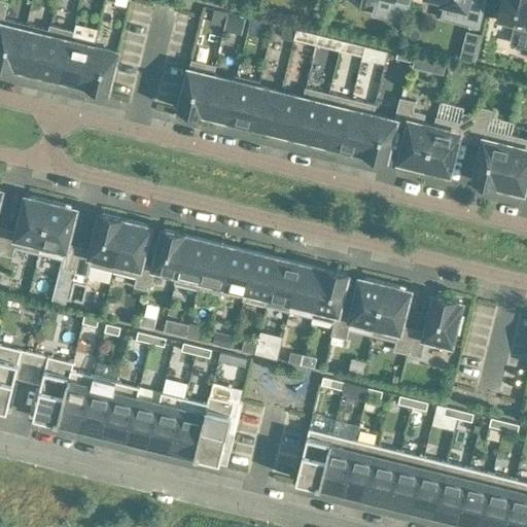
[(0,0),(0,26),(1,27),(3,18),(4,19),(9,1),(7,1),(4,0),(0,0)]
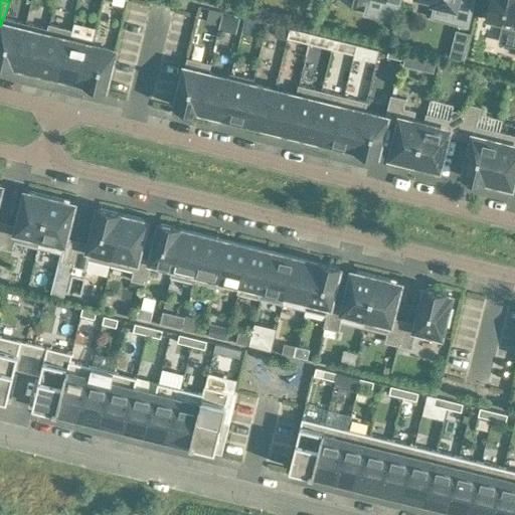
[(434,0),(433,3),(434,3),(431,17),(453,22),(454,16),(469,20),(473,0),(434,0)]
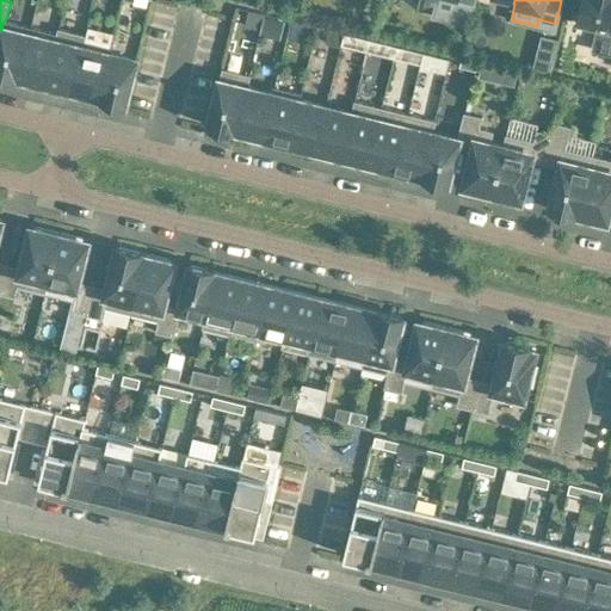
[(610,0),(580,0),(575,25),(610,32),(610,47),(610,48),(610,0)]
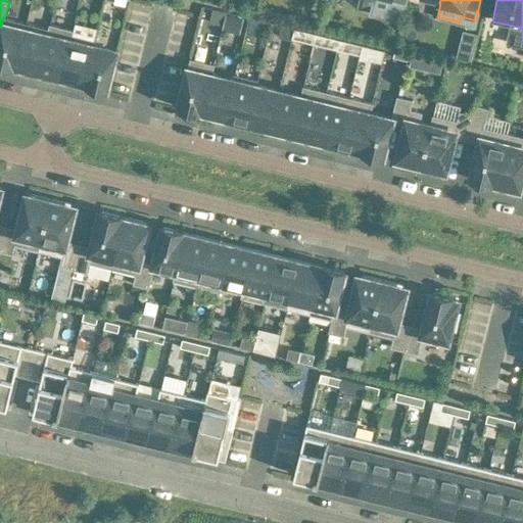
[(215,12),(211,21),(222,25),(225,14),(215,12)]
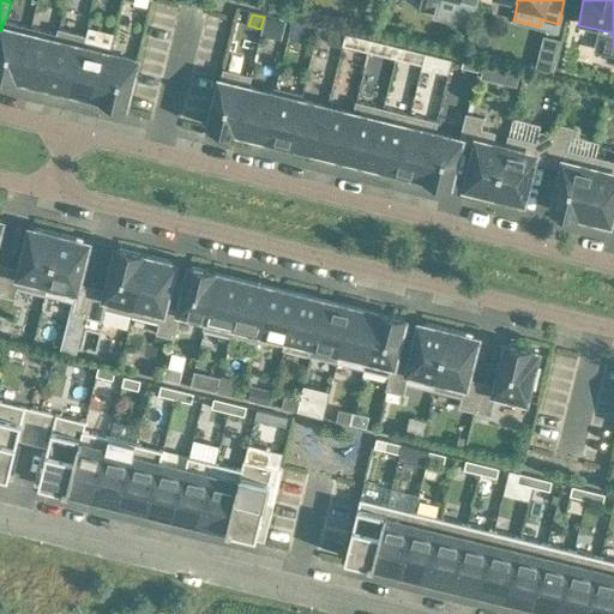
[(266,14),(262,34),(276,37),(278,26),(281,18),(266,14)]
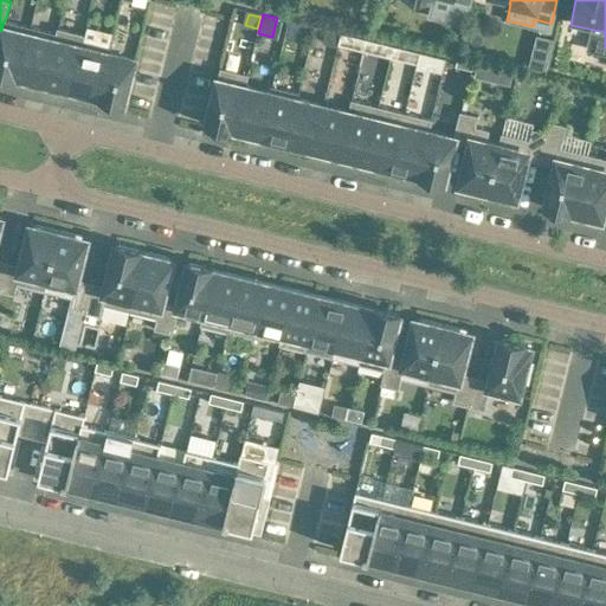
[(1,31),(0,34),(0,73),(15,78),(15,76),(23,78),(34,28),(5,21),(4,20),(1,31)]
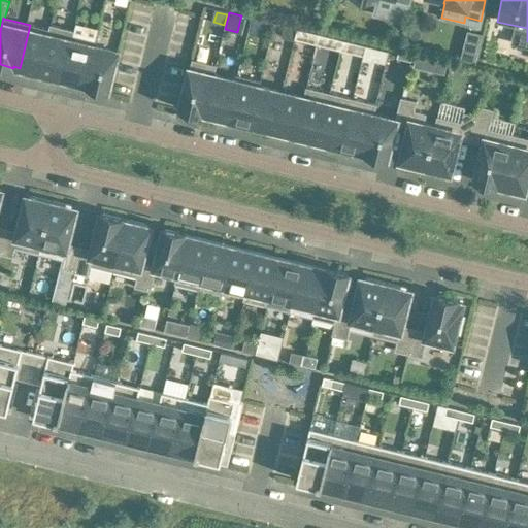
[(252,20),(248,33),(259,36),(263,22),(252,20)]
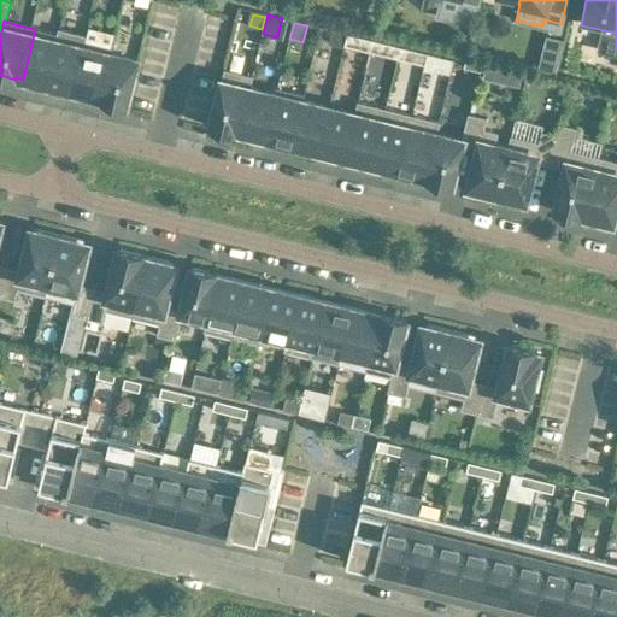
[(30,83),(45,87),(59,29),(58,29),(57,34),(35,29),(23,80),(31,81),(30,83)]
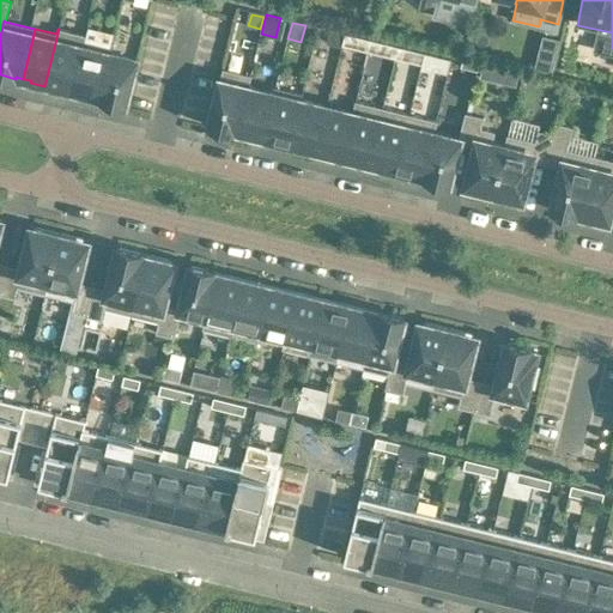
[(85,35),(59,29),(44,86),(60,90),(60,87),(71,90),(71,92),(72,92),(85,35)]
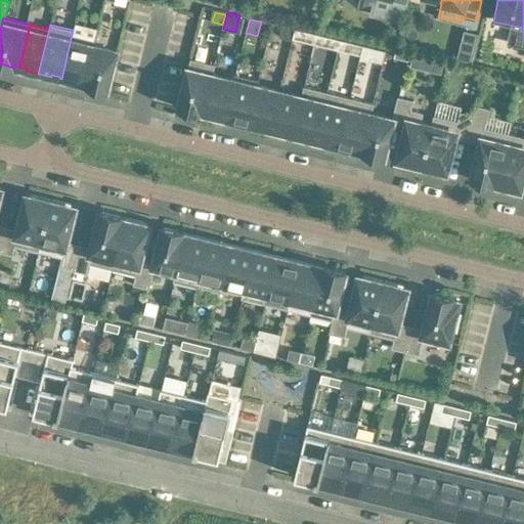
[(281,27),(278,38),(292,41),(294,30),(281,27)]
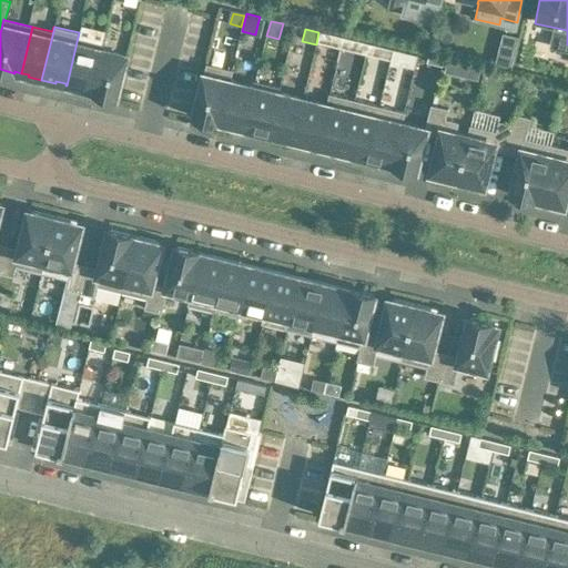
[(344,37),(320,31),(317,42),(342,48),(344,37)]
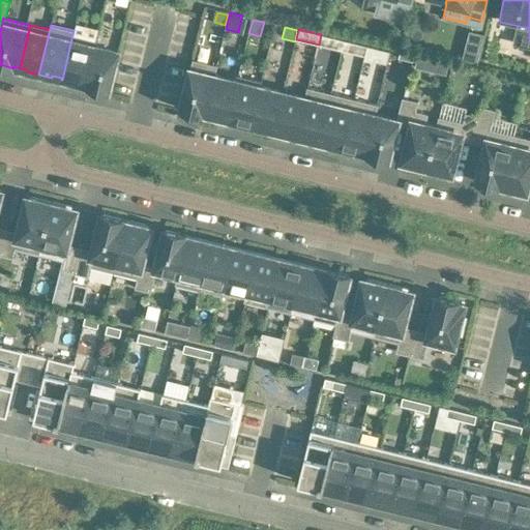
[(86,84),(87,84),(96,47),(95,46),(96,41),(74,35),(75,31),(74,30),(62,80),(62,81),(63,79),(72,81),(71,83),(86,86),(86,84)]
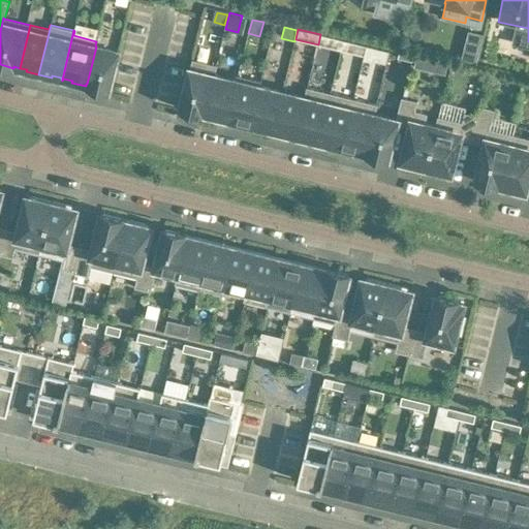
[(318,44),(341,51),(344,40),(320,34),(318,44)]
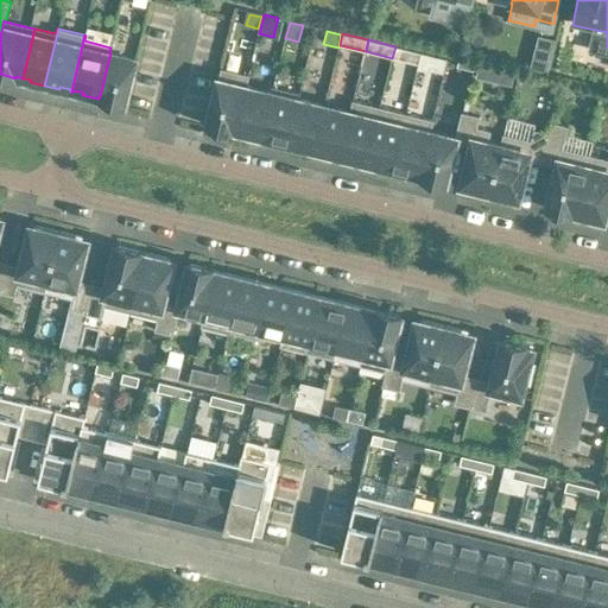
[(419,64),(422,52),(396,46),(392,58),(419,64)]
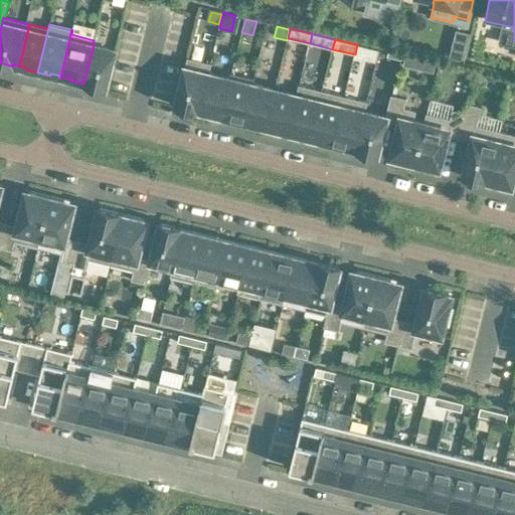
[(355,54),(354,56),(375,61),(378,50),(357,44),(355,54)]
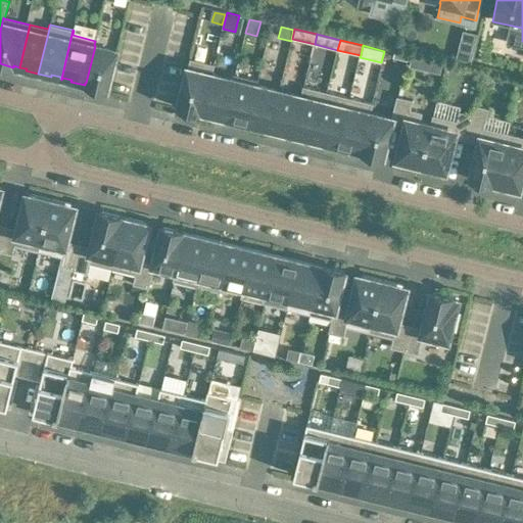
[(116,51),(95,46),(86,83),(87,84),(87,85),(107,90),(116,51)]
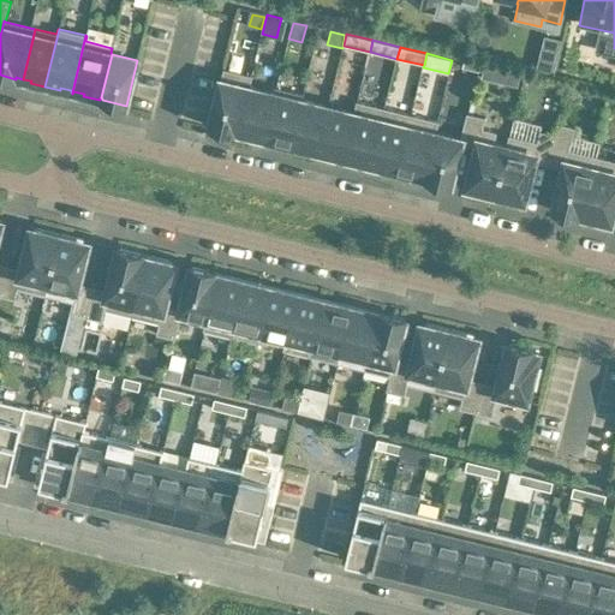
[(482,60),(465,55),(463,67),(479,71),(482,60)]
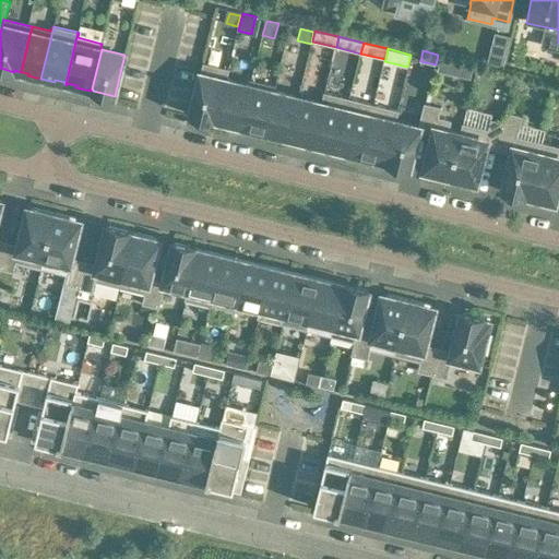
[(203,62),(190,115),(213,120),(213,119),(215,119),(225,79),(227,79),(229,69),(203,62)]
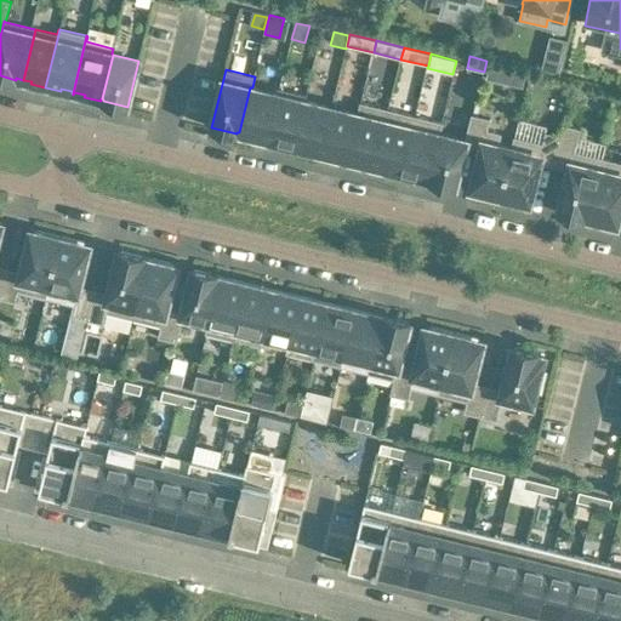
[(575,84),(571,97),(584,101),(586,86),(575,84)]
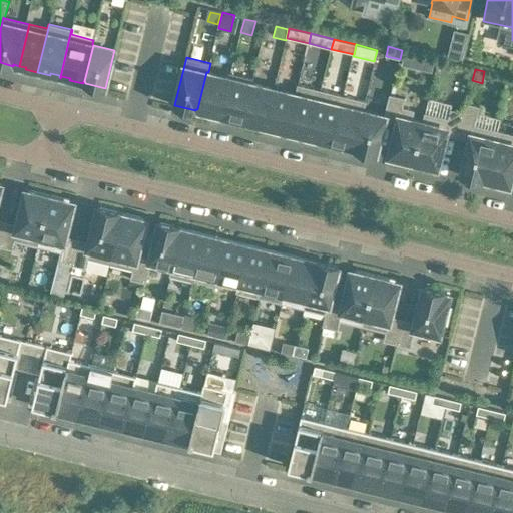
[(197,109),(197,111),(210,114),(210,112),(219,114),(219,115),(229,78),(208,72),(206,72),(197,109)]
